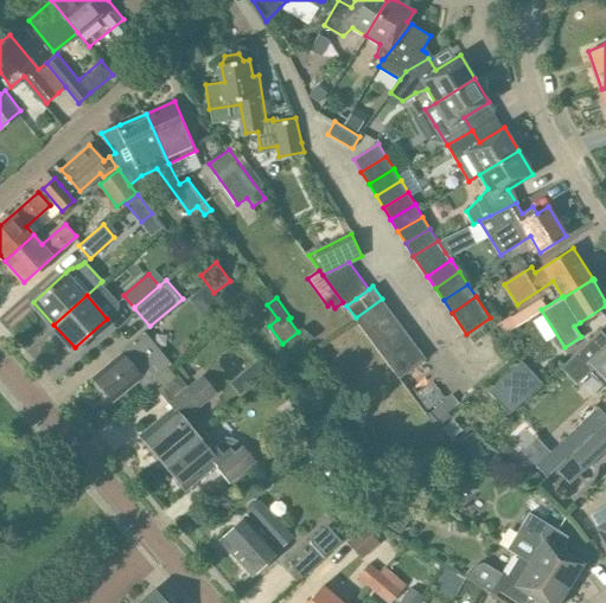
[(364,331),(391,310),(382,299),(356,318),(364,331)]
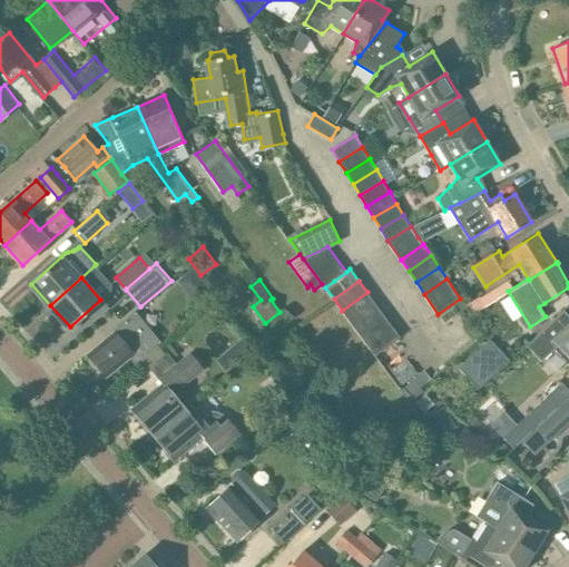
[(472,312),(503,293),(498,284),(467,303),(472,312)]
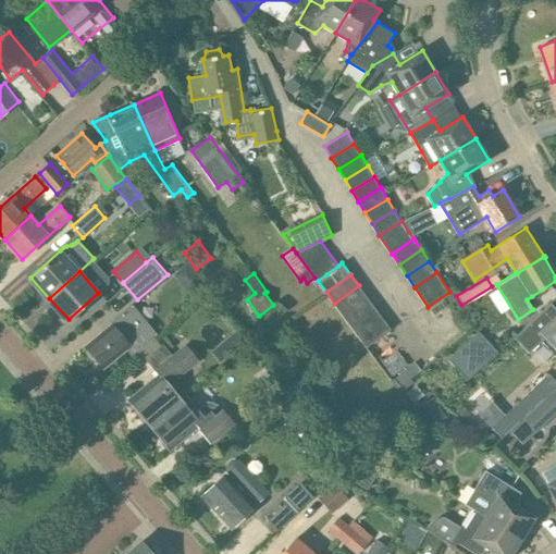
[(367,296),(359,285),(334,304),(343,314),(367,296)]
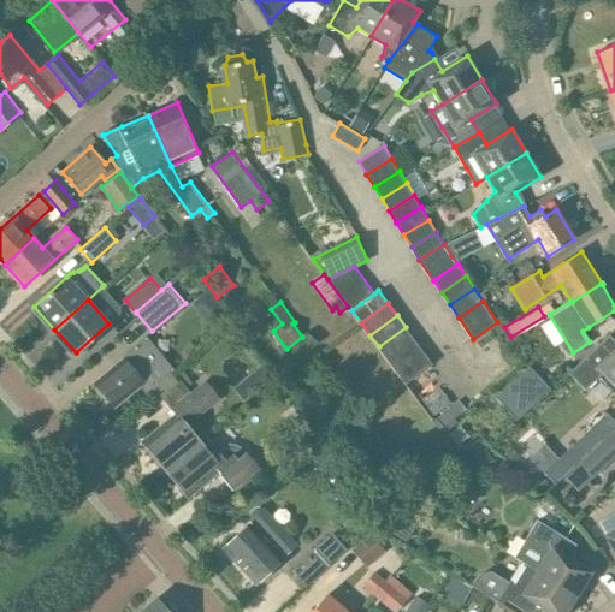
[(414,339),(406,327),(379,346),(388,358),(414,339)]
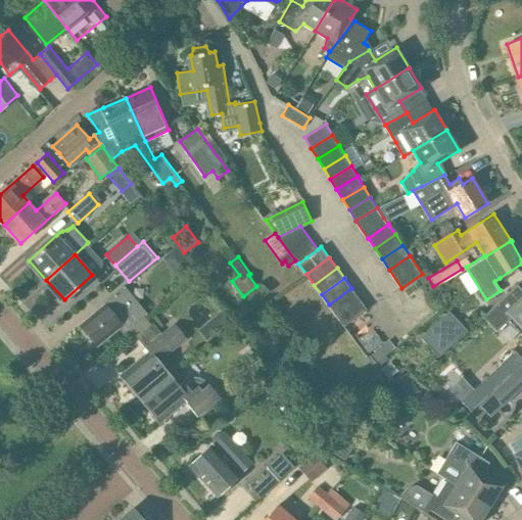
[(521,286),(519,283),(484,314),(497,329),(510,319),(521,332),(521,286)]
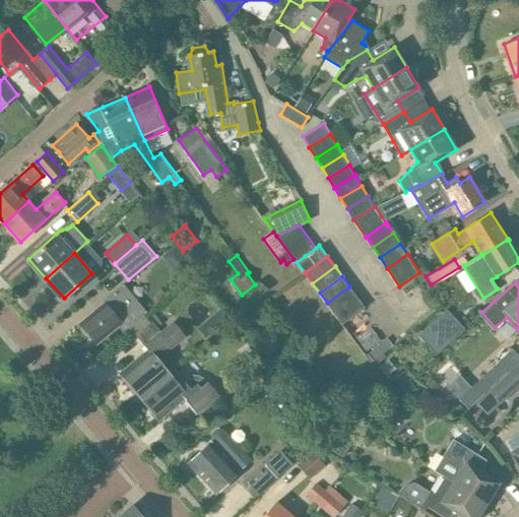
[(110,298),(80,323),(82,326),(81,328),(86,334),(88,333),(98,343),(118,325),(124,332),(148,312),(136,298),(133,301),(122,286),(125,284),(124,283),(115,291),(109,297),(110,298)]
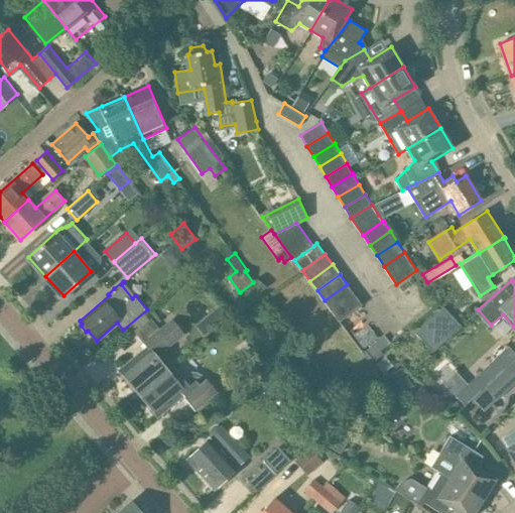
[(355,294),(347,284),(325,300),(332,310),(355,294)]
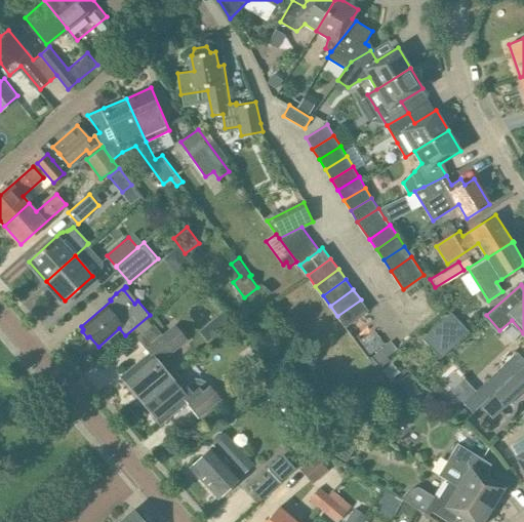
[(368,310),(361,299),(337,316),(346,326),(368,310)]
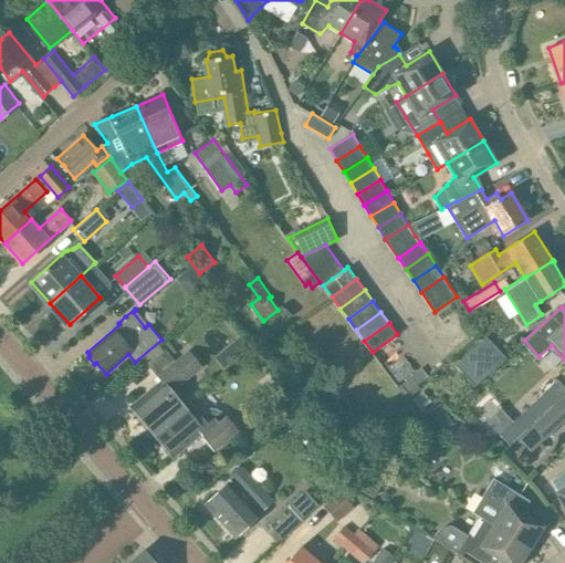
[(506,356),(487,335),(457,364),(475,384),(506,356)]
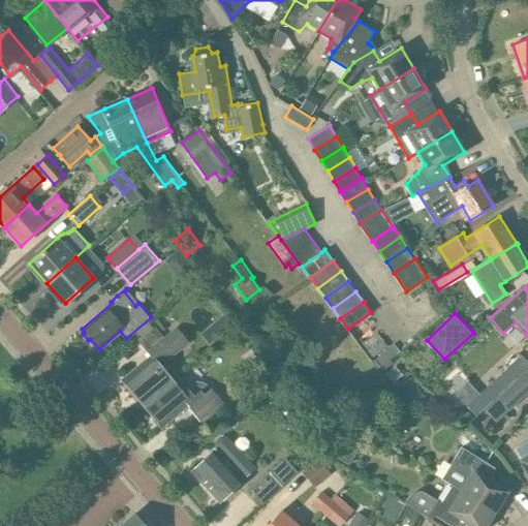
[(177,373),(179,371),(167,358),(189,340),(177,326),(164,336),(155,326),(138,340),(151,354),(123,377),(143,401),(177,373)]
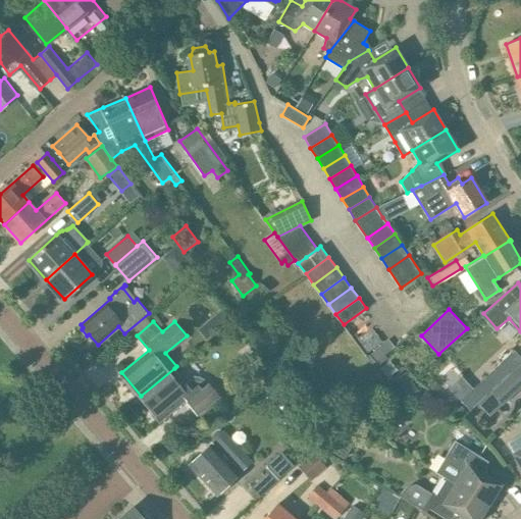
[(520,354),(515,348),(492,368),(503,379),(520,361),(520,354)]
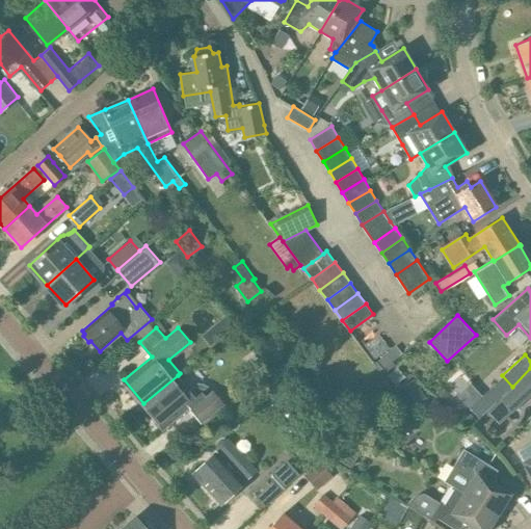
[(504,394),(500,399),(512,413),(530,394),(530,368),(512,387),(504,394)]
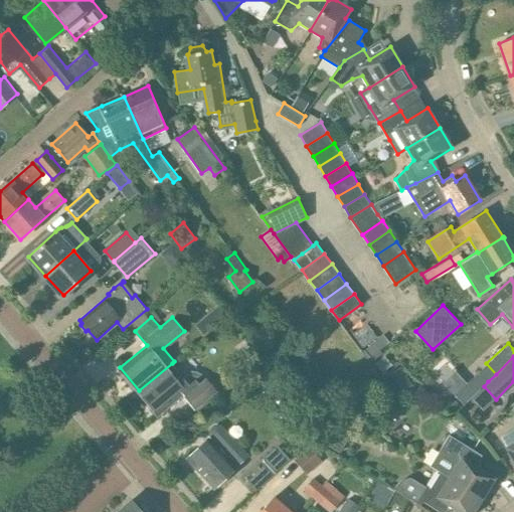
[(172,363),(139,390),(158,413),(181,394),(194,409),(218,391),(202,373),(197,370),(192,369),(186,370),(181,373),(172,363)]
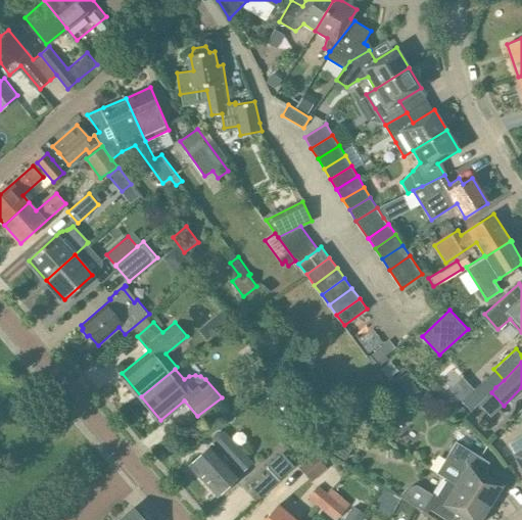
[(419,389),(409,372),(393,381),(405,398),(419,389)]
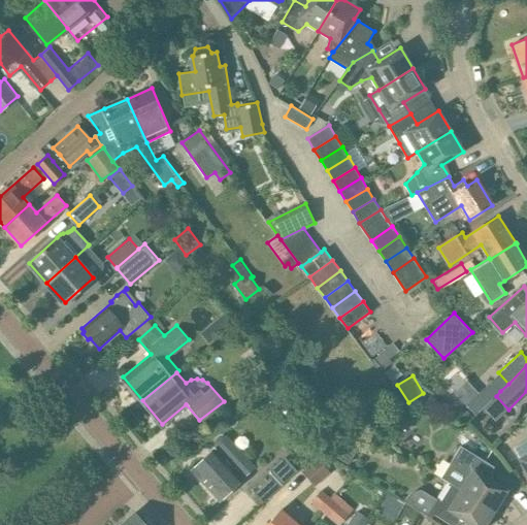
[(500,391),(490,380),(478,391),(465,402),(476,415),(496,396),(500,391)]
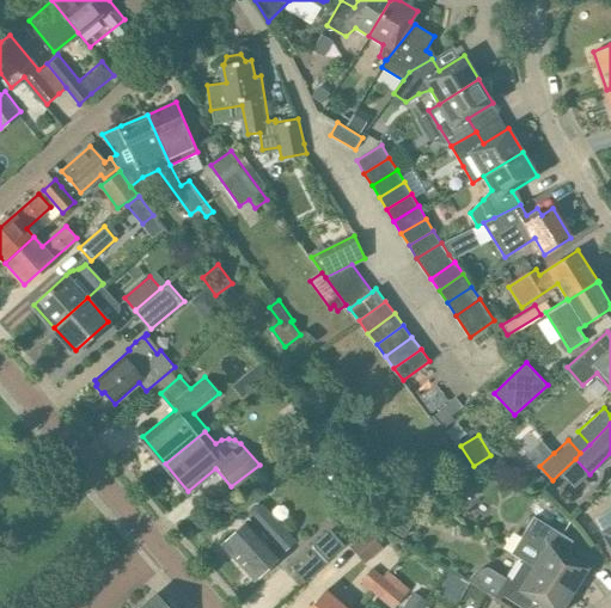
[(263,504),(257,502),(252,504),(250,510),(251,515),(254,517),(250,521),(249,520),(224,544),(256,578),(297,540),(266,507),(263,504)]
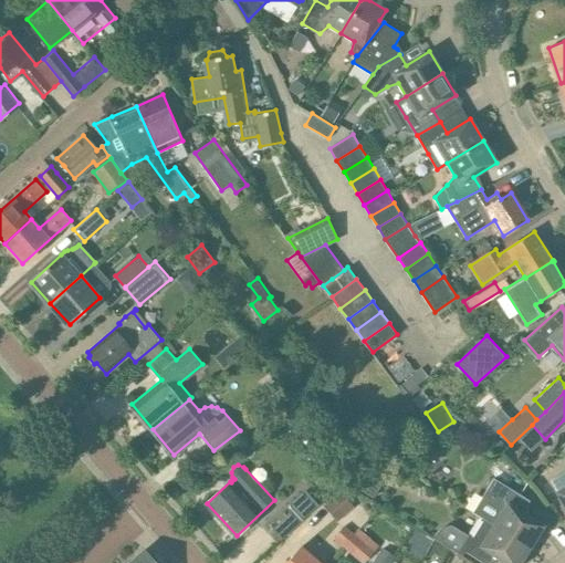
[(473,511),(484,519),(531,548),(544,527),(521,511),(529,499),(494,478),(482,498),(473,511)]
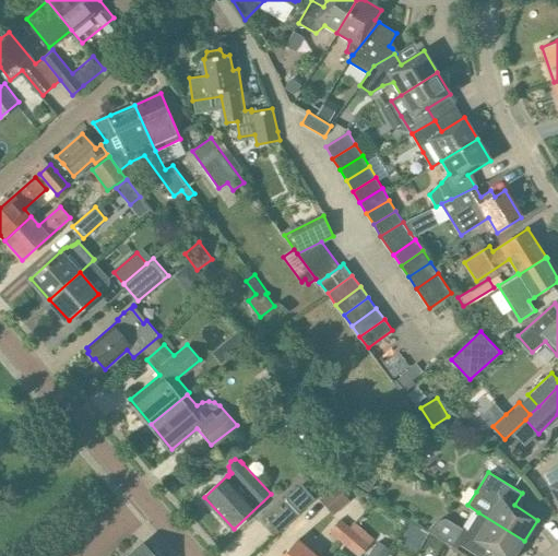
[(287,506),(270,521),(279,532),(315,499),(300,483),(285,497),(287,499),(291,503),(287,506)]
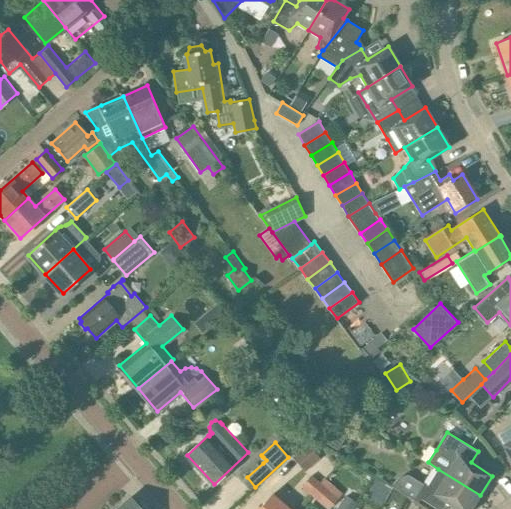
[(322,457),(308,442),(292,456),(306,471),(322,457)]
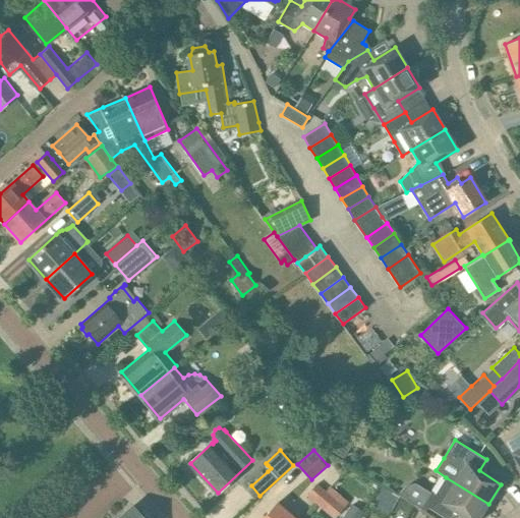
[(479,517),(488,504),(446,477),(436,495),(415,482),(411,483),(408,485),(405,487),(402,491),(399,495),(421,508),(424,504),(446,517),(449,517),(454,511),(465,517),(479,517)]
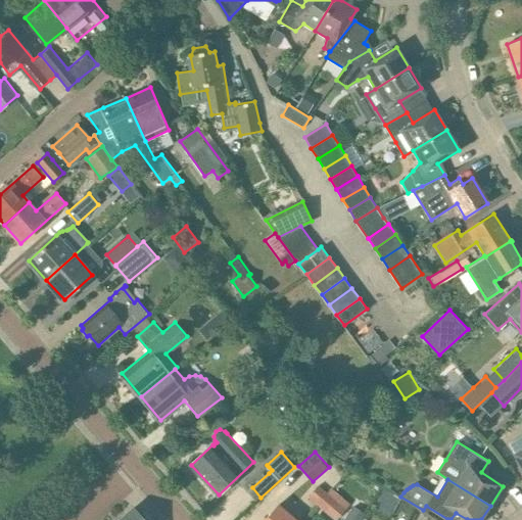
[(309,497),(318,504),(328,492),(319,484),(309,497)]
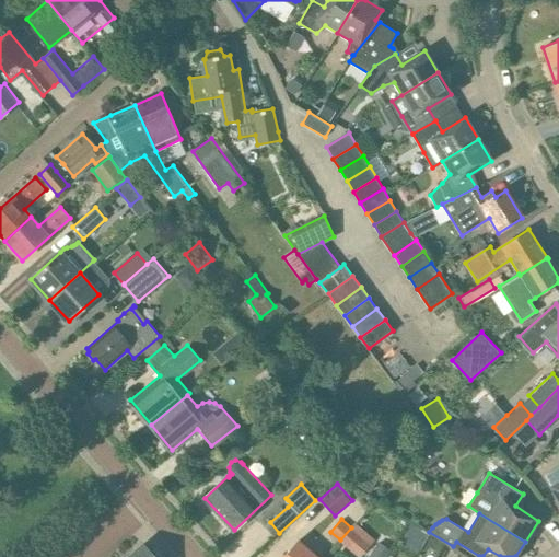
[(351,528),(340,540),(350,548),(361,535),(351,528)]
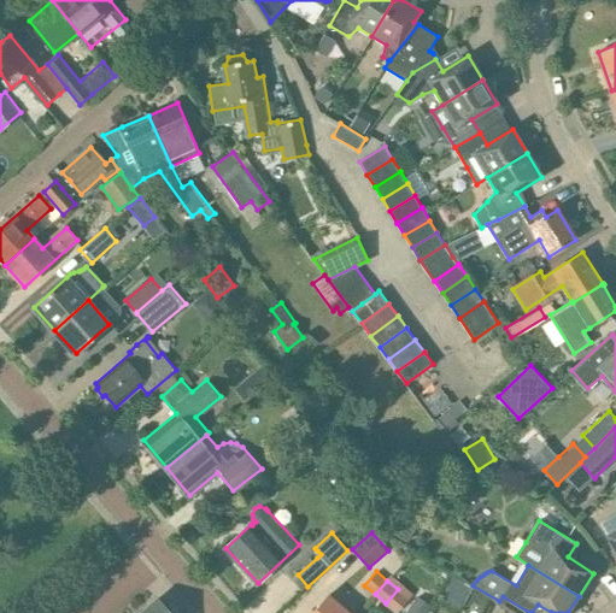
[(312,612),(351,612),(329,594),(312,612)]
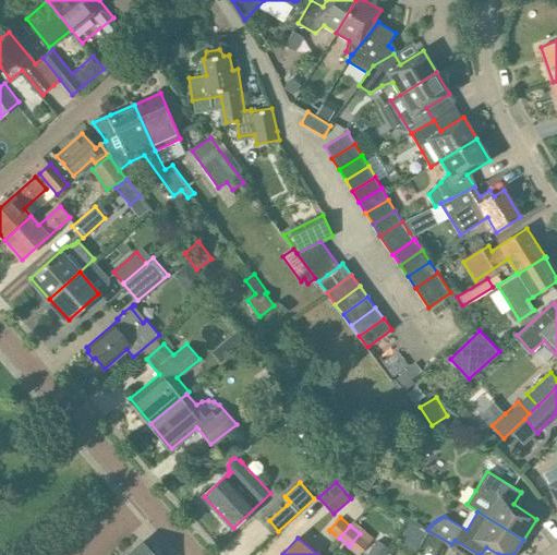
[(384,554),(390,545),(378,538),(366,554),(384,554)]
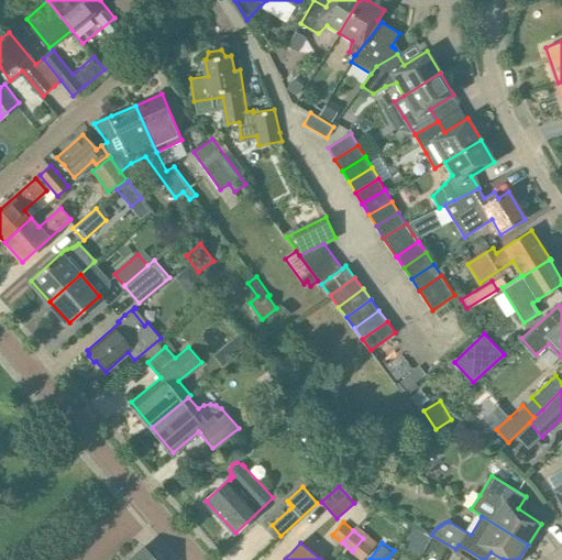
[(154,559),(142,546),(125,559),(154,559)]
